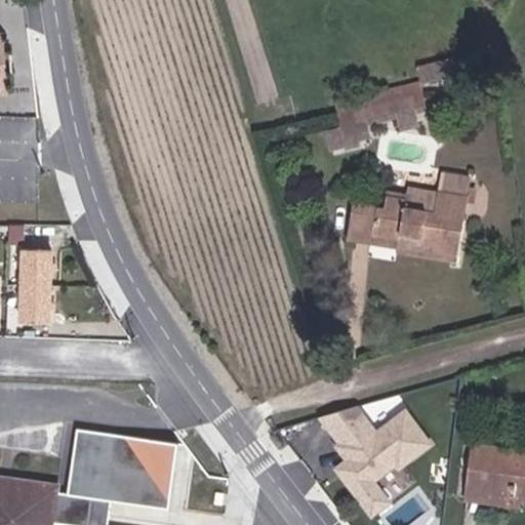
[(337,102),(339,112),(354,108),(414,94),(426,91),(422,81),(337,102)]
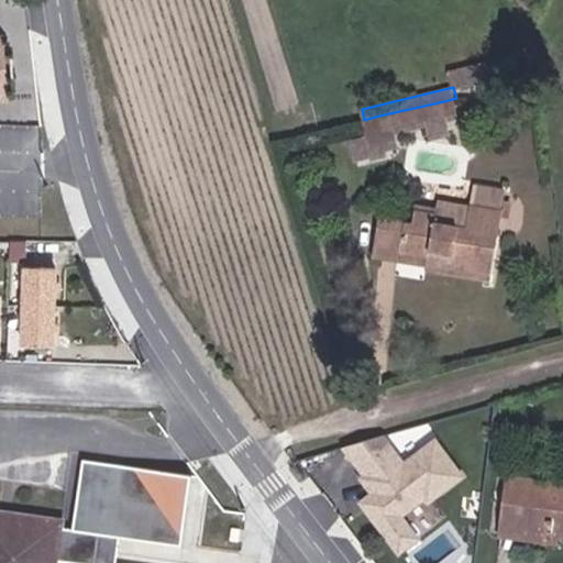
[(460,113),(456,98),(444,101),(449,116),(460,113)]
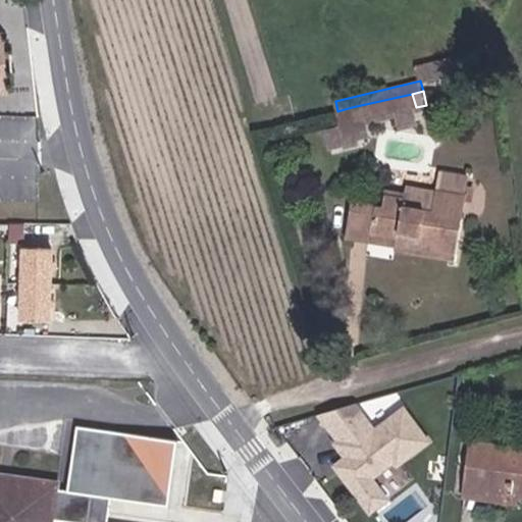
[(352,107),(355,120),(416,107),(412,94),(352,107)]
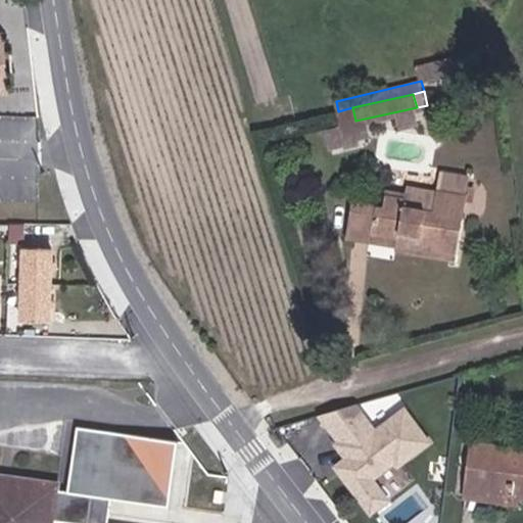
[(352,107),(338,111),(342,125),(355,121),(352,107)]
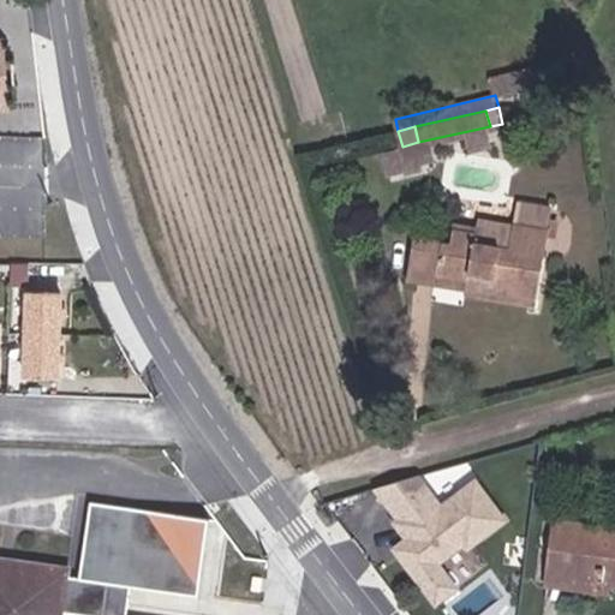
[(514,225),(549,231),(553,206),(518,199),(514,225)]
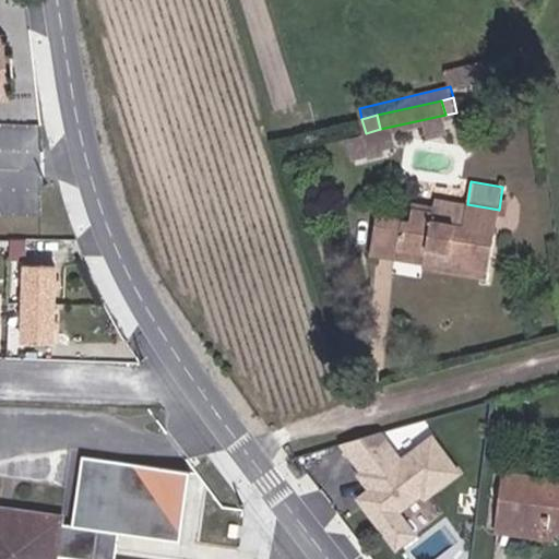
[(463,225),(467,204),(436,198),(433,211),(432,218),(463,225)]
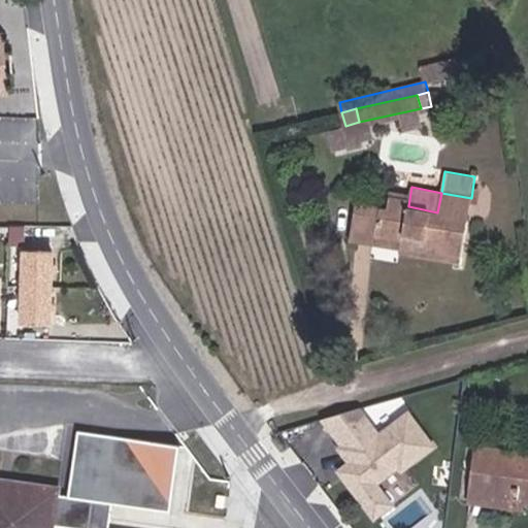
[(401,240),(401,250),(461,258),(471,198),(441,193),(437,212),(408,206),(409,199),(389,195),(388,208),(380,207),(374,236),(401,240)]
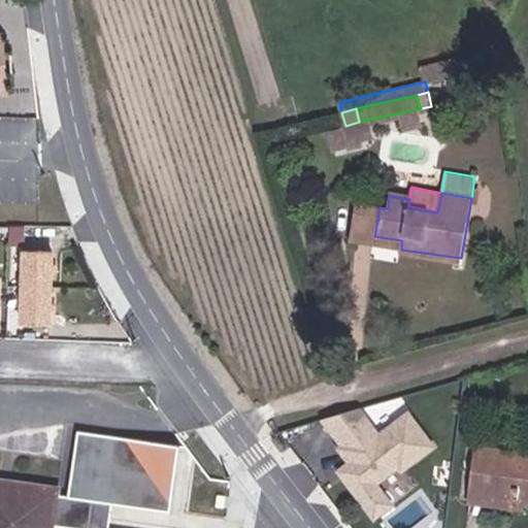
[(373,244),(401,250),(401,240),(374,236),(373,244)]
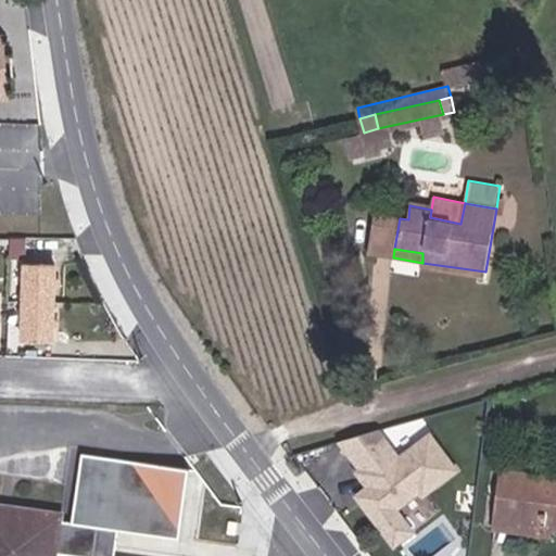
[(54,343),(57,267),(27,266),(26,343),(54,343)]
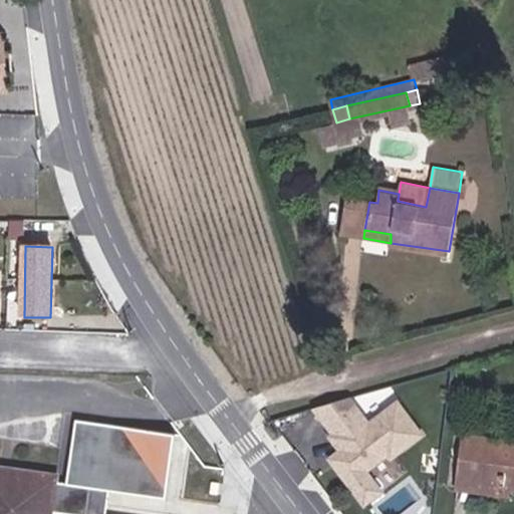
[(350,396),(317,405),(336,431),(332,434),(347,454),(335,461),(365,501),(382,488),(366,468),(390,451),(393,455),(423,432),(399,401),(370,422),(350,396)]
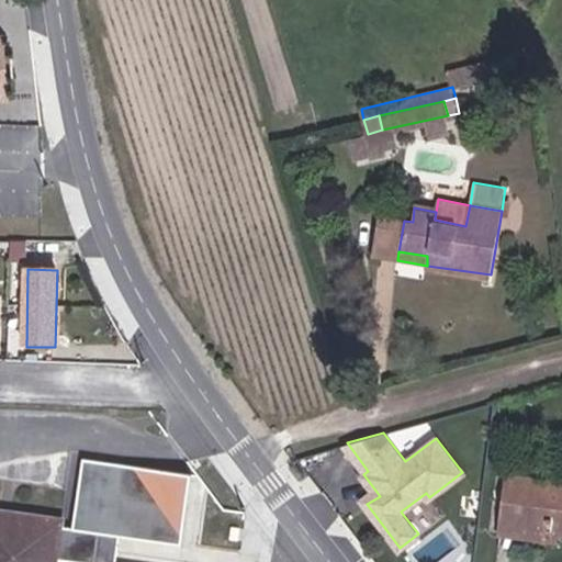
[(82,561),(115,561),(120,532),(181,540),(190,474),(85,461),(76,528),(62,521),(56,559),(82,561)]
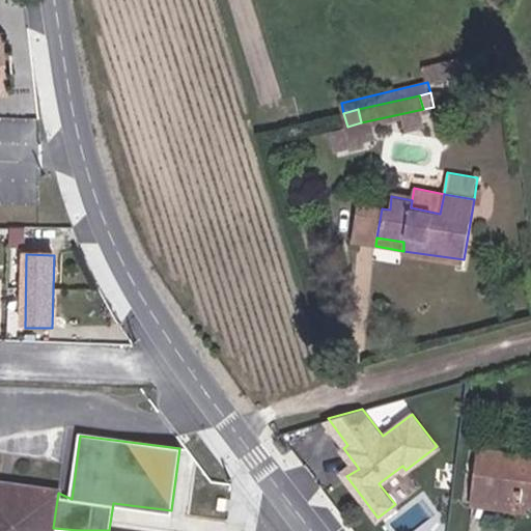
[(530,454),(479,448),(474,496),(515,501),(516,492),(528,495),(528,502),(530,502),(530,454)]
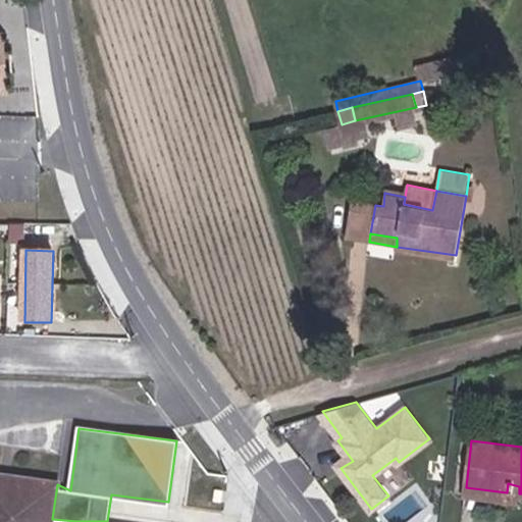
[(51,521),(52,519),(57,484),(0,475),(0,521),(51,521)]
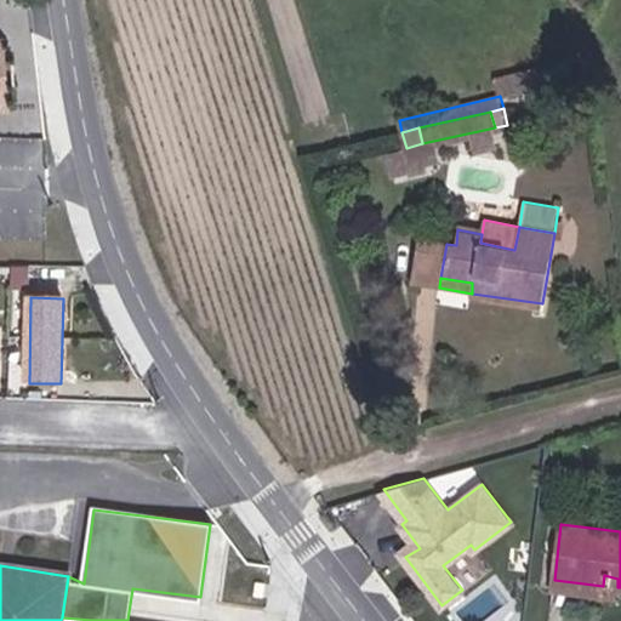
[(603,586),(617,587),(617,579),(604,575),(603,586)]
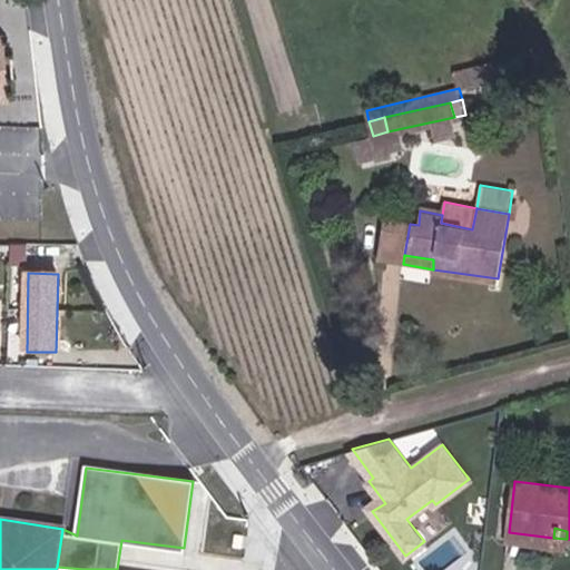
[(436,569),(444,569),(474,547),(462,532),(428,559),(436,569)]
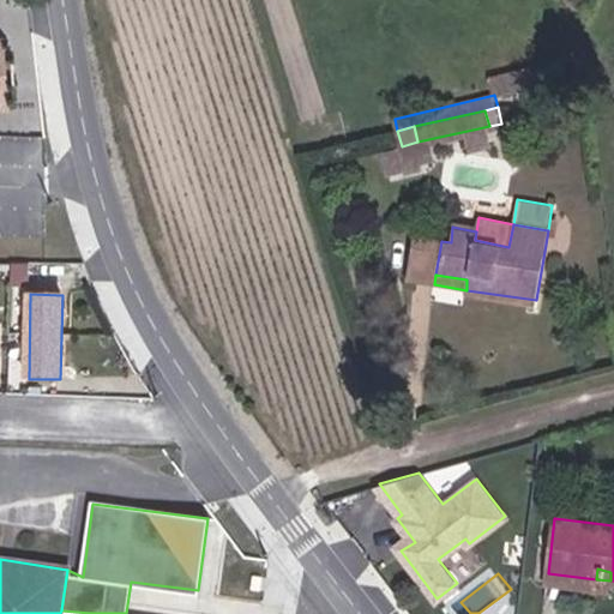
[(596,579),(548,573),(548,585),(609,593),(611,581),(596,579)]
